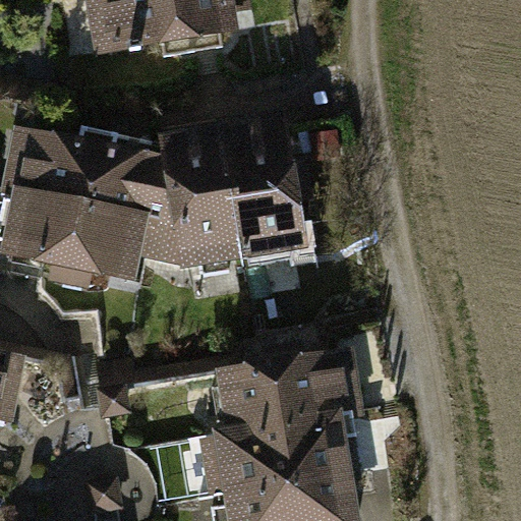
[(78,0),(87,53),(232,26),(227,0),(78,0)]
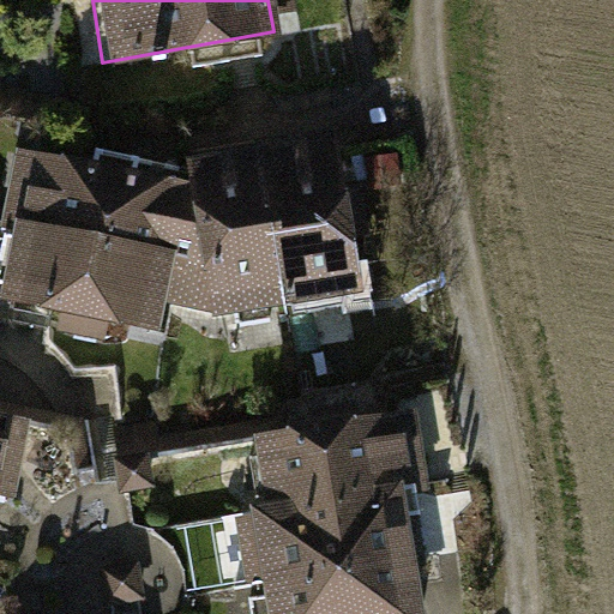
[(337,131),(258,144),(287,313),(366,300),(337,131)]
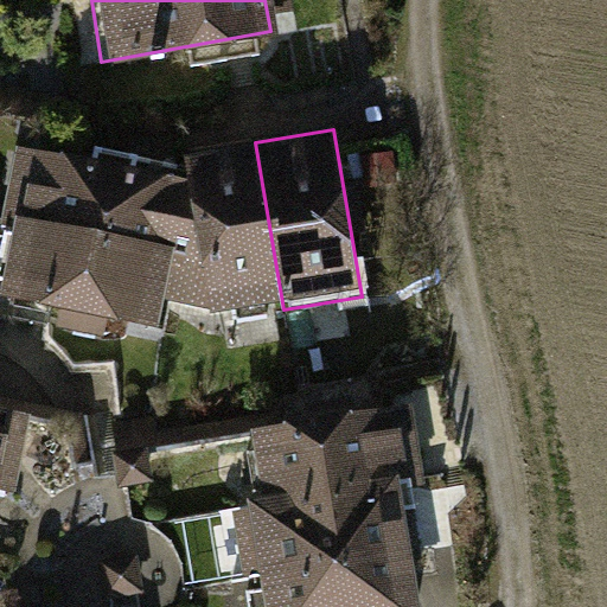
[(255,142),(179,155),(186,193),(198,267),(206,315),(208,323),(283,310),(255,142)]
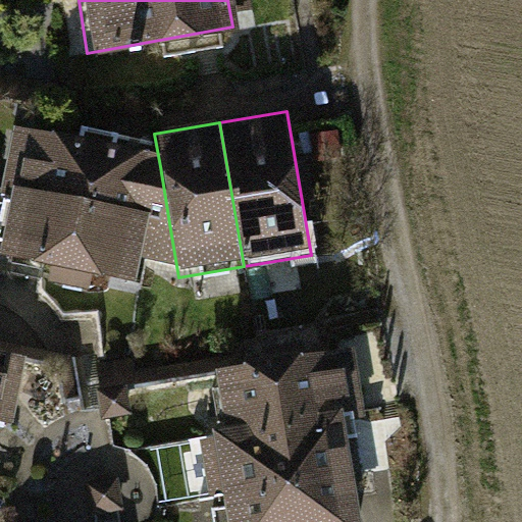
[(160,166),(18,139),(9,199),(170,229),(160,166)]
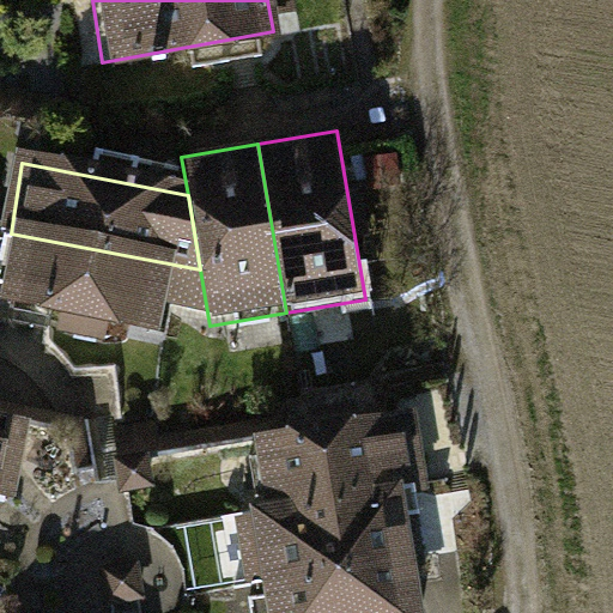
[(200,269),(11,234),(0,292),(0,314),(163,346),(168,309),(208,319),(200,269)]
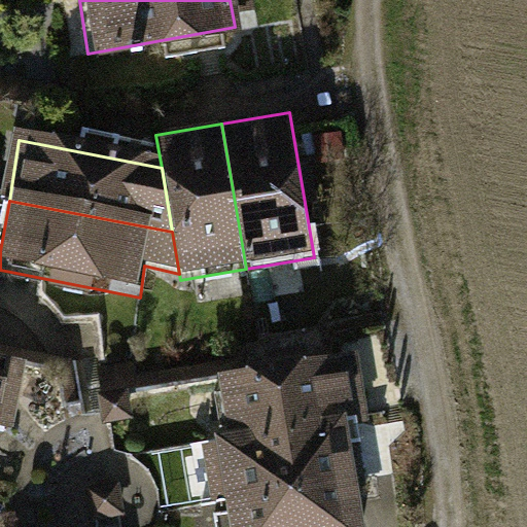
[(194,370),(201,428),(369,408),(361,349),(194,370)]
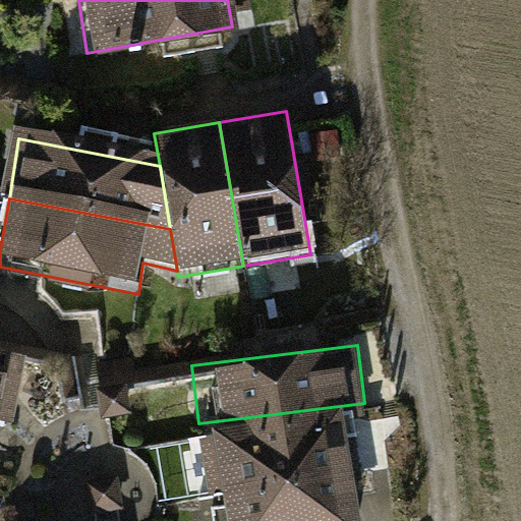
[(38,360),(0,352),(0,415),(5,416),(24,420),(38,360)]
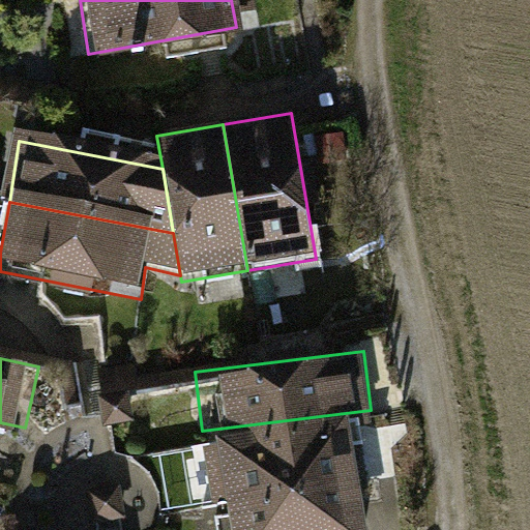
[(371,410),(202,431),(211,504),(227,502),(379,483),(371,410)]
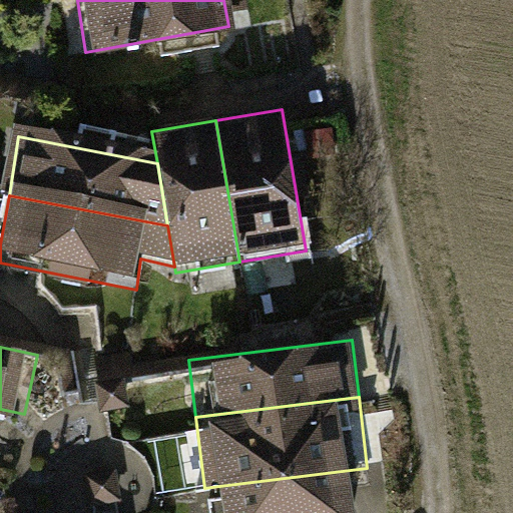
[(373,512),(367,468),(219,486),(222,512),(373,512)]
